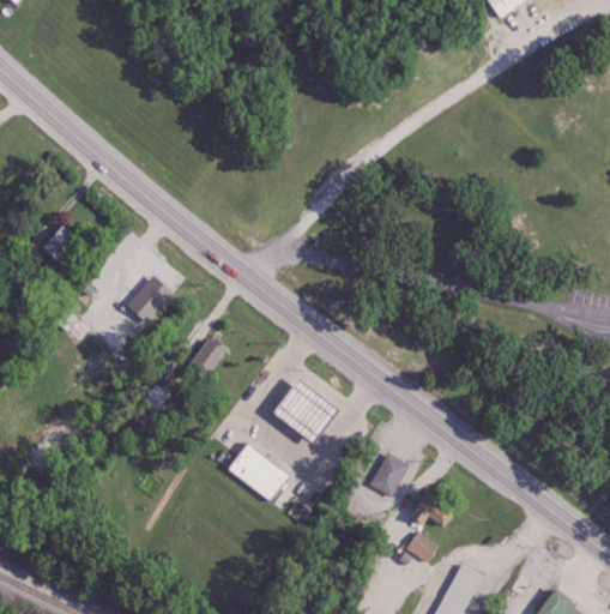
[(525,0),(489,0),(502,17),(525,0)]
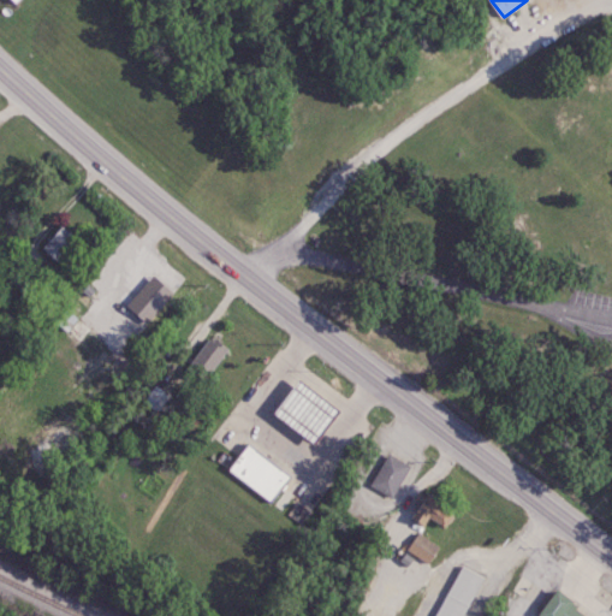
[(59,262),(82,242),(65,224),(43,246),(59,262)]
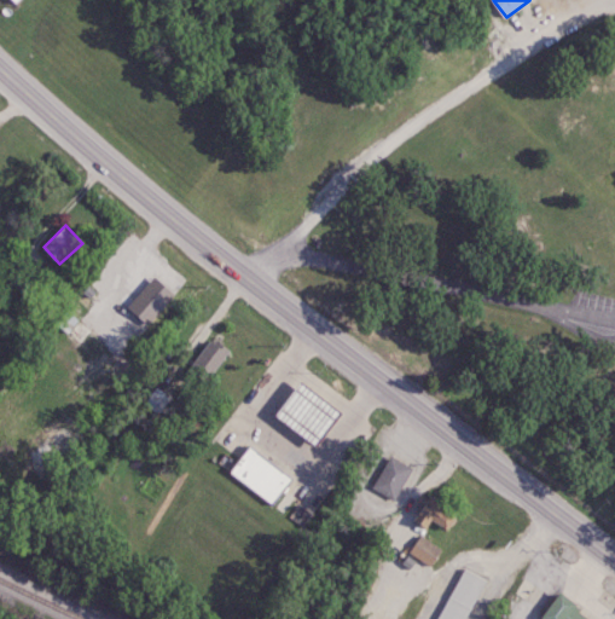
[(128,306),(149,324),(177,295),(156,277),(128,306)]
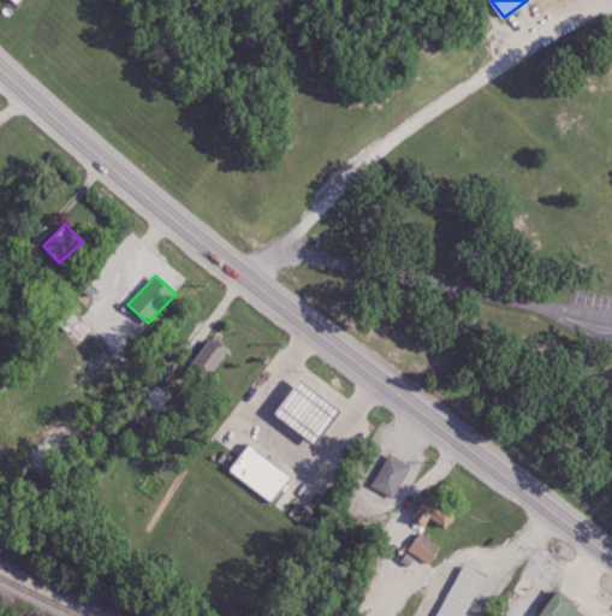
[(229,349),(211,337),(191,365),(209,378),(229,349)]
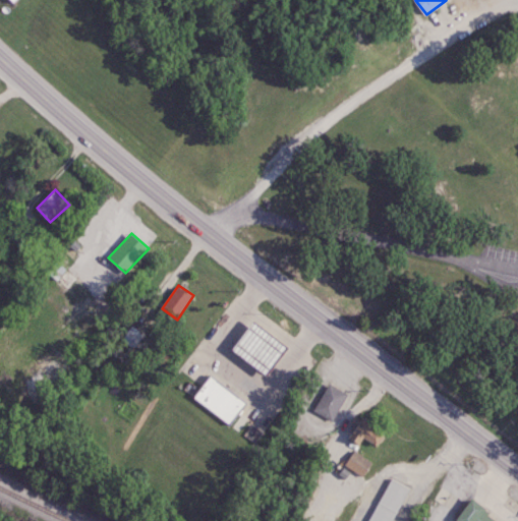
[(232,351),(253,324),(284,348),(263,374),(232,351)]
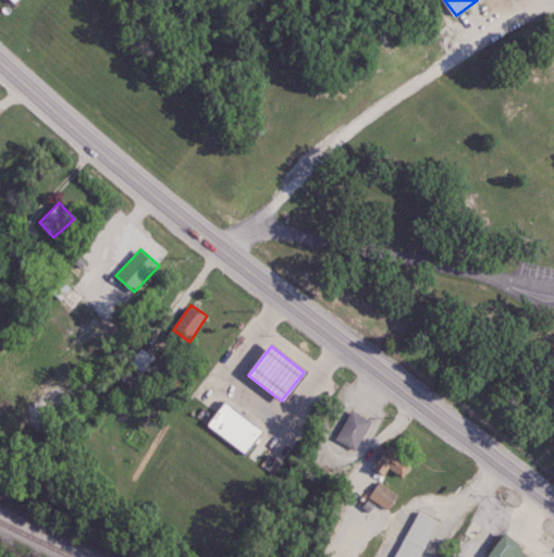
[(132,362),(144,373),(157,359),(145,348),(132,362)]
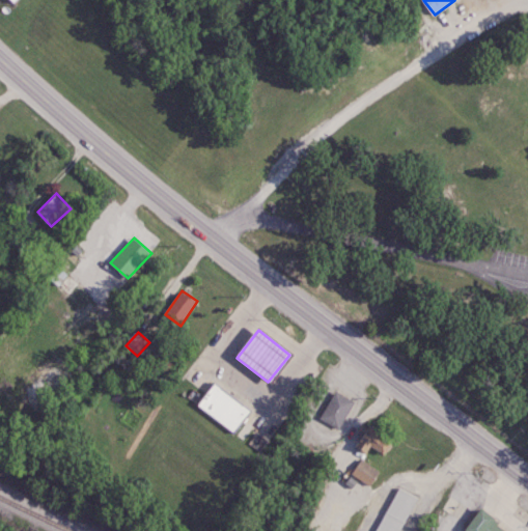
[(228,431),(194,402),(211,383),(246,412),(228,431)]
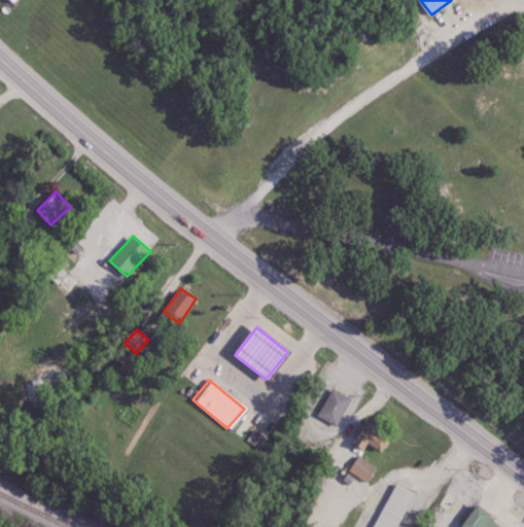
[(353,398),(334,388),(319,416),(339,425),(353,398)]
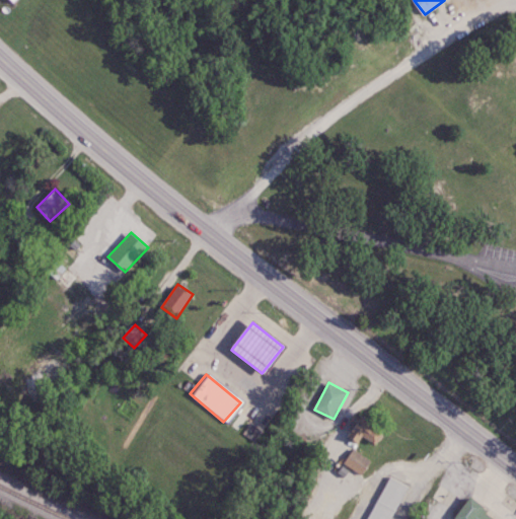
[(356,423),(348,435),(359,442),(363,435),(377,444),(385,431),(356,413),(351,420),(356,423)]
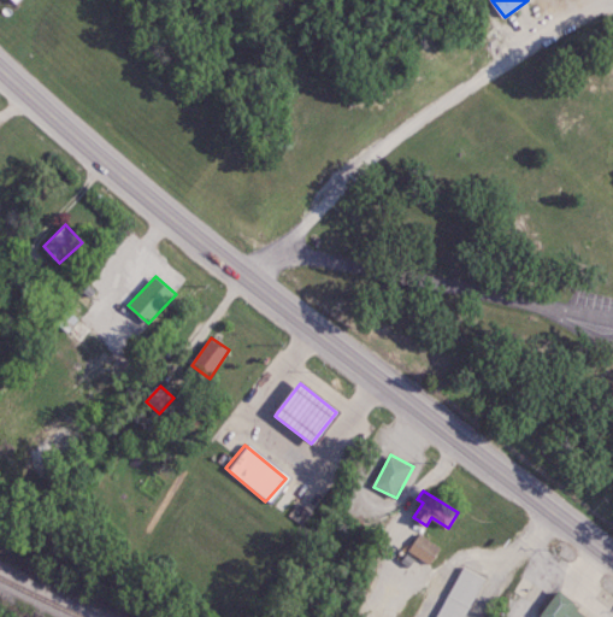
[(442,545),(420,534),(411,551),(432,563),(442,545)]
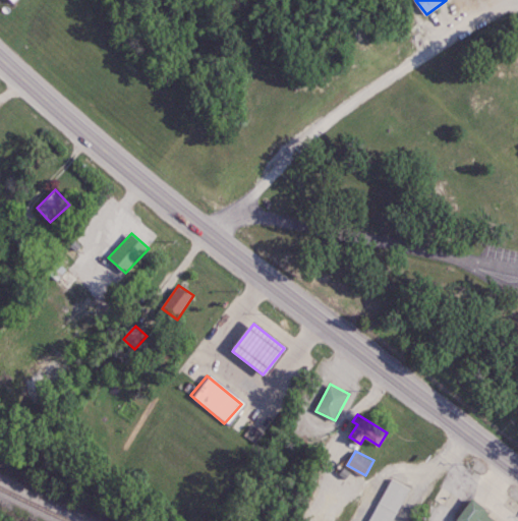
[(370,520),(394,520),(410,486),(391,477),(370,520)]
